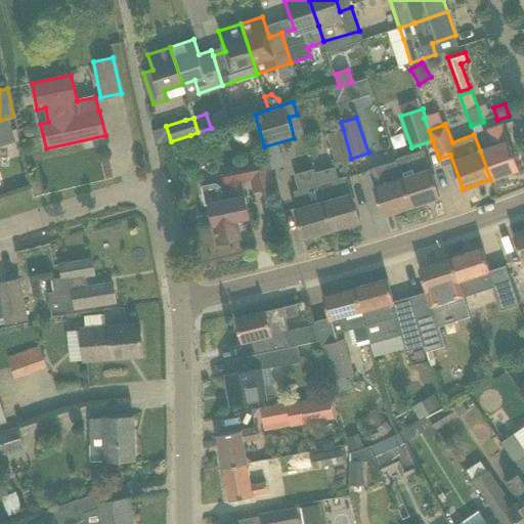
[(480,150),(490,179),(518,170),(501,125),(488,129),(494,145),(480,150)]
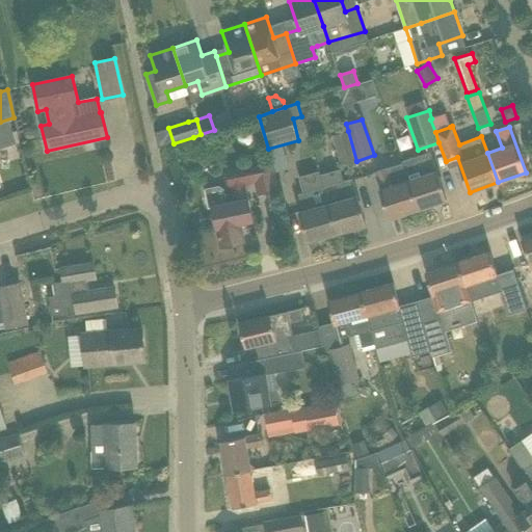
[(238,135),(238,139),(240,143),(243,145),(247,145),(250,143),(253,139),(253,135),(250,132),(247,130),(243,130),(240,132),(238,135)]
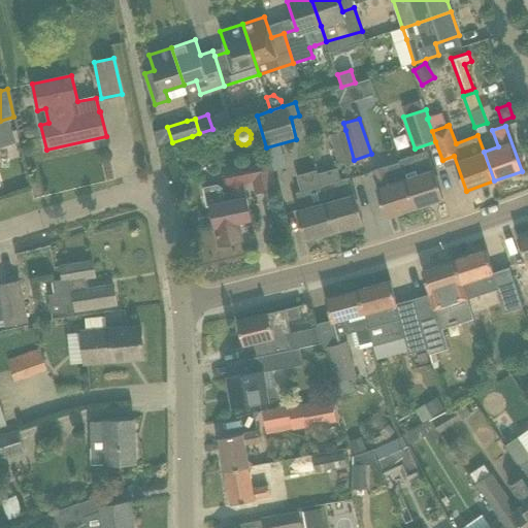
[(345,130),(330,134),(338,166),(355,162),(345,130)]
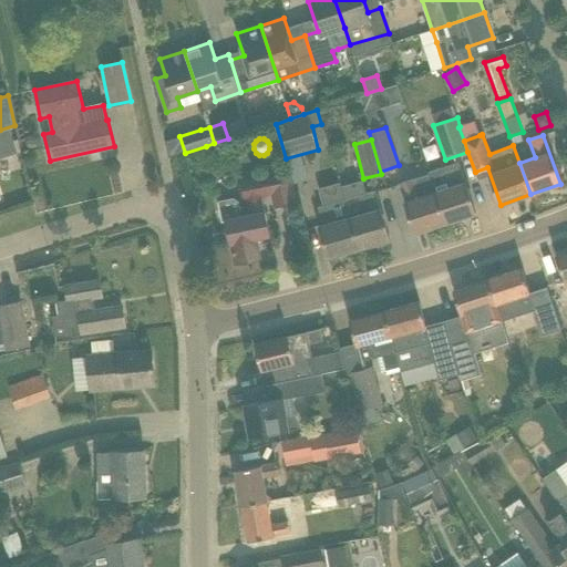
[(217,165),(202,147),(186,161),(200,178),(217,165)]
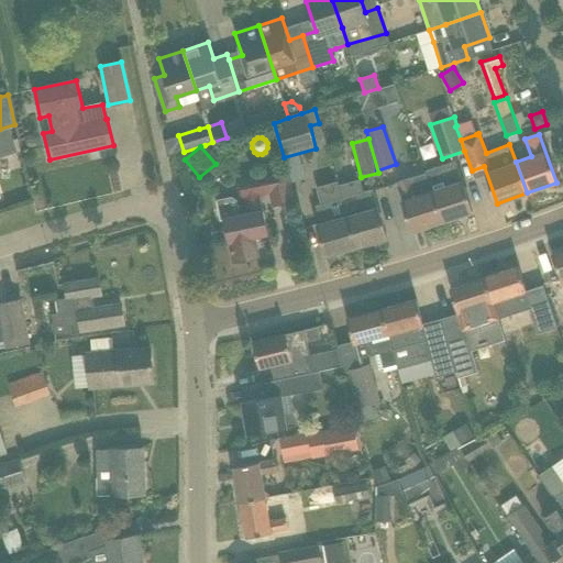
[(432,190),(442,222),(472,212),(465,191),(462,180),(462,181),(455,161),(439,166),(426,170),(432,190)]
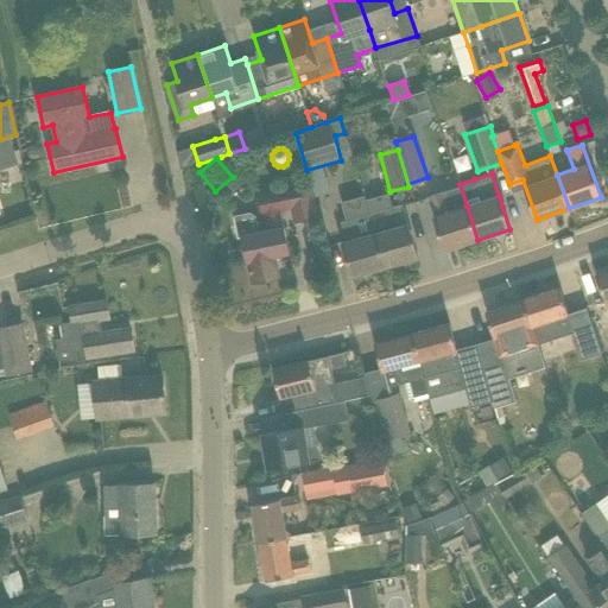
[(317,216),(312,194),(310,183),(258,195),(263,214),(265,213),(268,229),(259,232),(255,216),(249,213),(234,216),(238,238),(242,236),(247,261),(249,261),(253,282),(279,276),(276,255),(289,253),(284,226),(280,210),(291,208),(295,221),(317,216)]
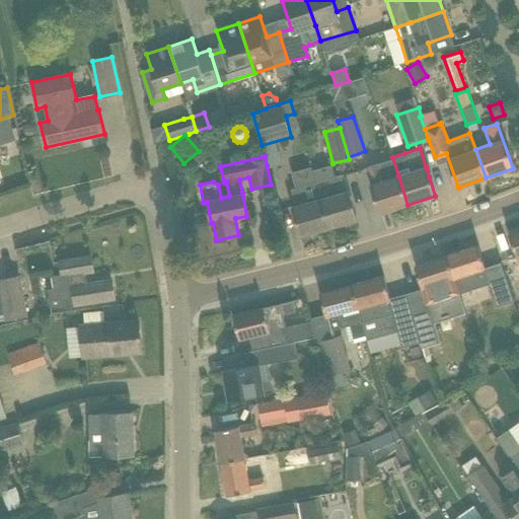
[(370,184),(373,194),(380,213),(408,205),(398,175),(383,180),(378,164),(365,168),(370,184)]
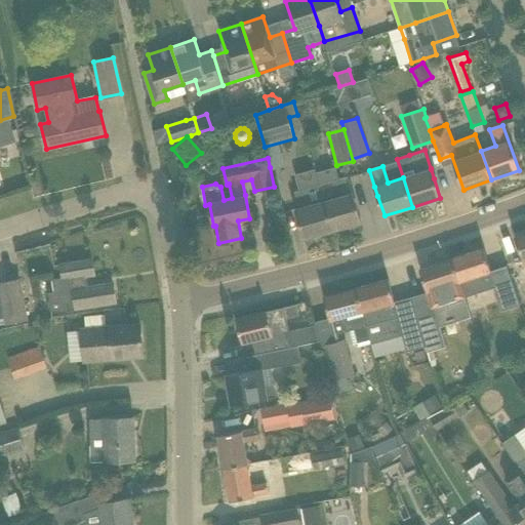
[(319,185),(332,231),(361,223),(355,203),(352,193),(352,194),(347,176),(319,185)]
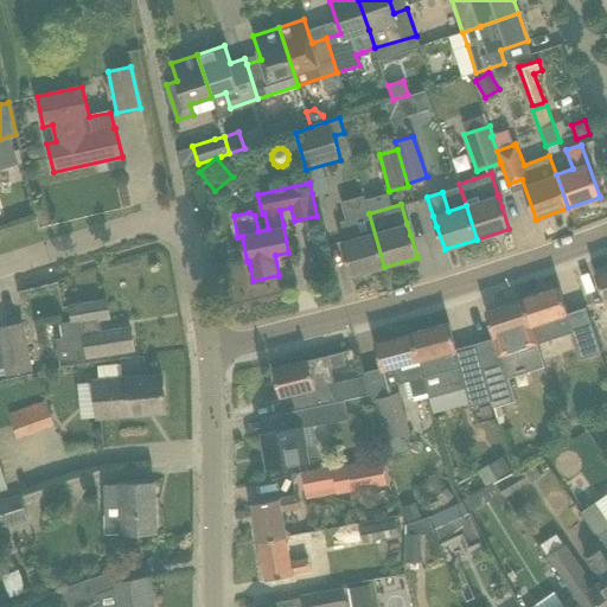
[(384,267),(369,213),(351,218),(340,222),(345,241),(342,242),(345,253),(351,276),(384,267)]
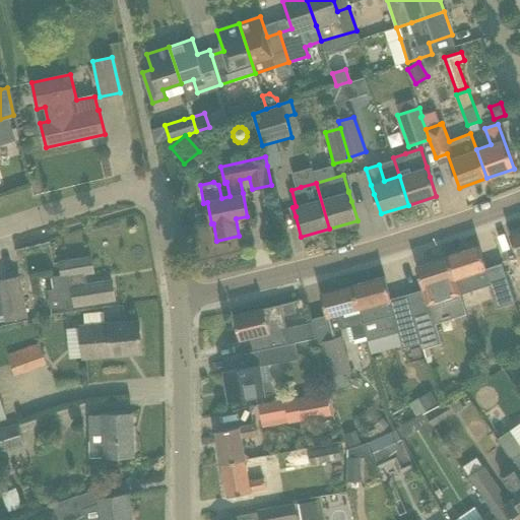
[(519,231),(509,235),(516,254),(519,263),(519,231)]
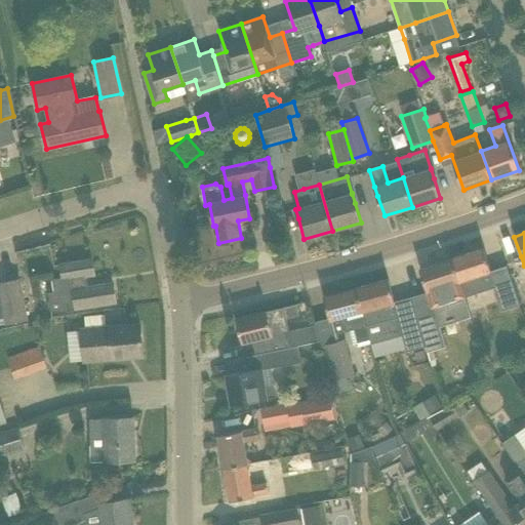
[(483,248),(451,258),(463,296),(463,297),(492,288),(492,287),(495,286),(483,248)]
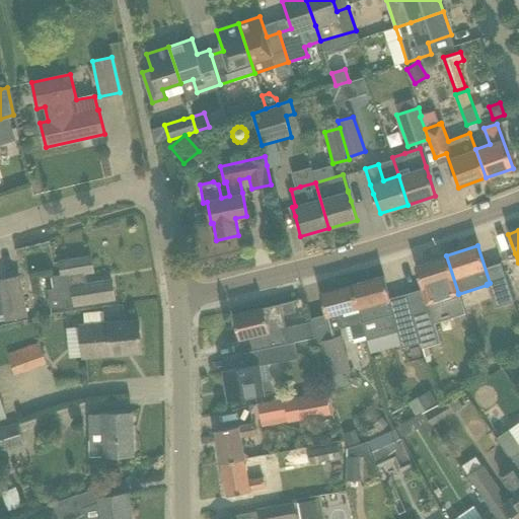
[(427,304),(458,294),(458,293),(446,255),(415,266),(427,304)]
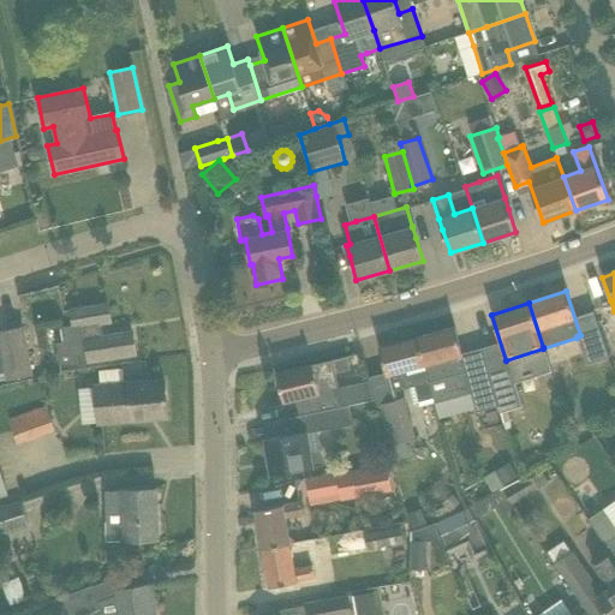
[(60,364),(111,357),(135,353),(131,332),(102,336),(100,322),(109,321),(107,304),(72,310),(75,326),(61,327),(64,342),(57,344),(60,364)]
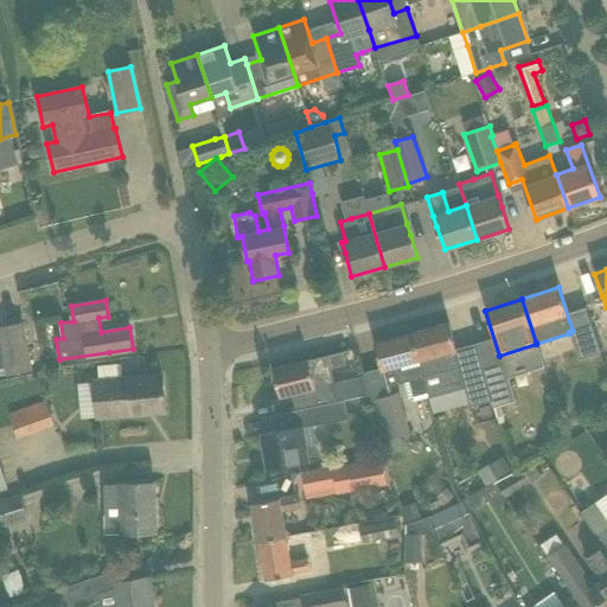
[(0,345),(5,376),(31,371),(21,323),(0,326),(0,345)]
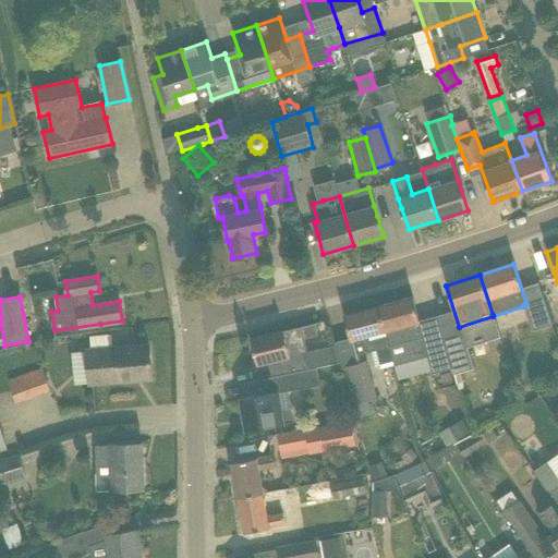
[(378,306),(395,365),(427,356),(432,374),(452,368),(444,339),(437,316),(420,322),(412,296),(378,306)]
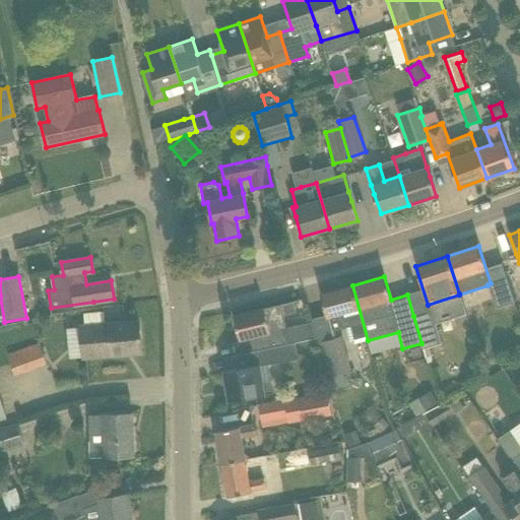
[(508,282),(491,287),(498,307),(515,302),(508,281),(507,281),(508,282)]
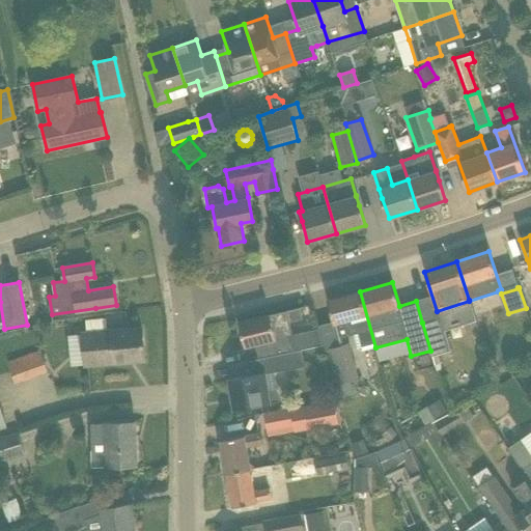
[(375,347),(360,291),(327,300),(333,320),(338,339),(353,335),(357,348),(362,351),(375,347)]
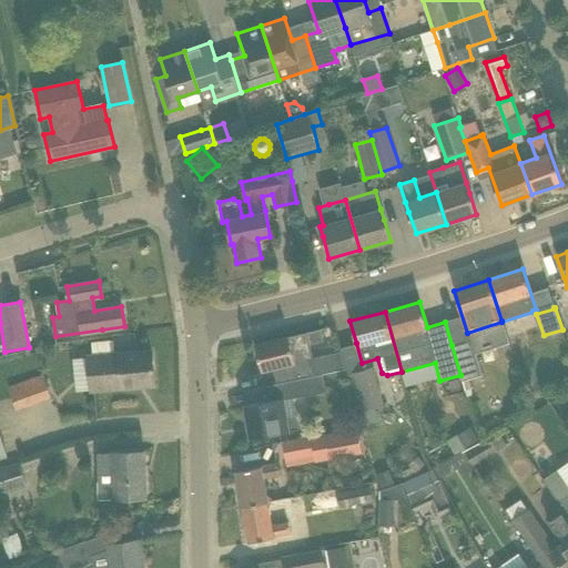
[(306,332),(255,344),(262,371),(273,368),(277,384),(322,375),(345,369),(341,354),(314,359),(310,344),(306,332)]
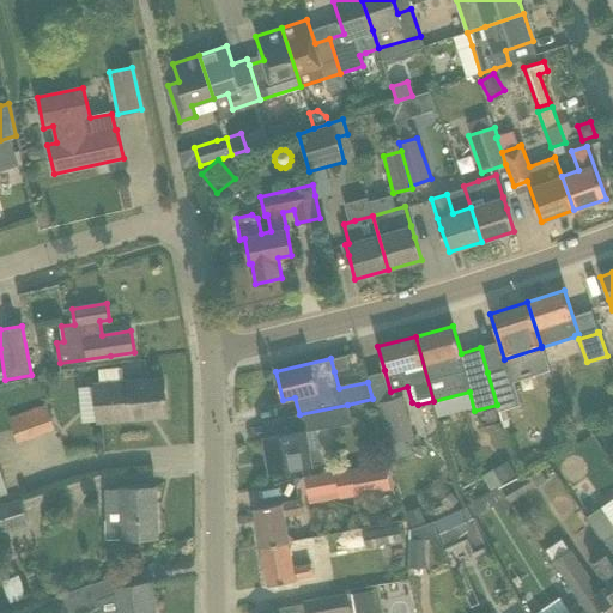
[(507,366),(487,372),(497,405),(499,412),(521,405),(511,376),(509,366),(507,366)]
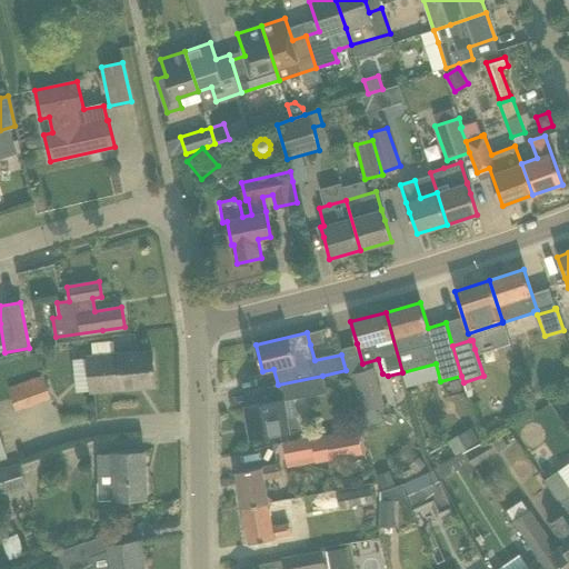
[(90,392),(133,388),(155,386),(151,350),(129,353),(87,358),(88,373),(90,392)]
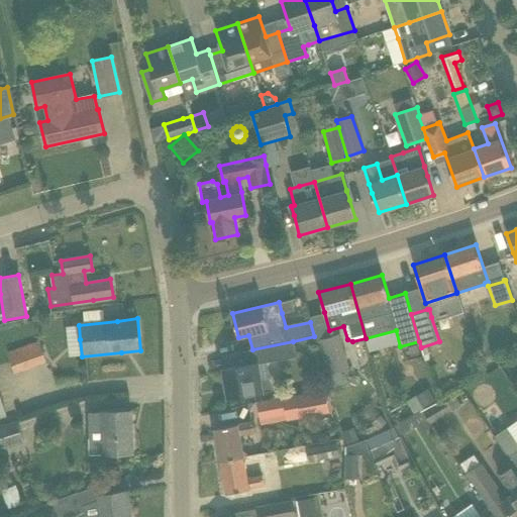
[(319,341),(327,374),(346,369),(338,336),(319,341)]
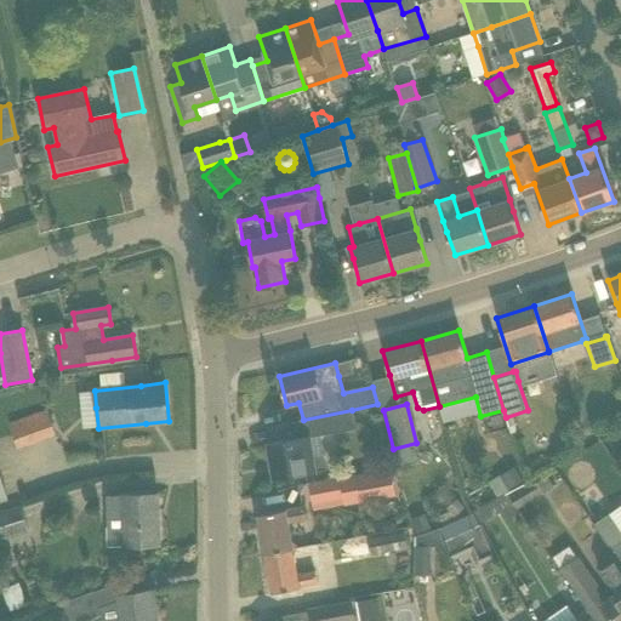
[(56,434),(46,410),(9,423),(17,449),(56,434)]
